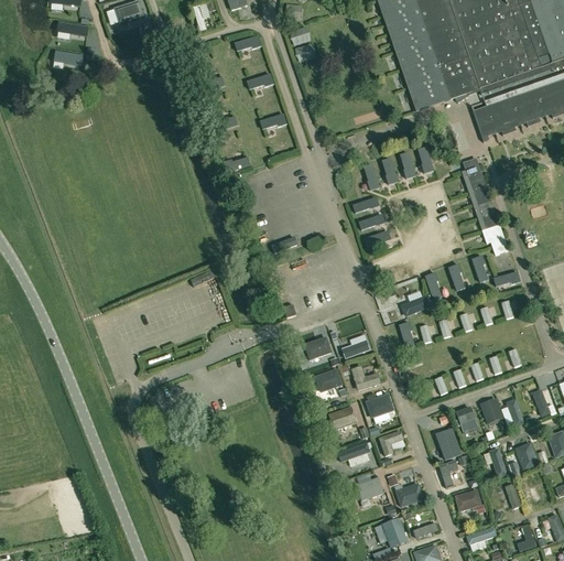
[(206,2),(208,10),(216,9),(214,0),(206,2)]
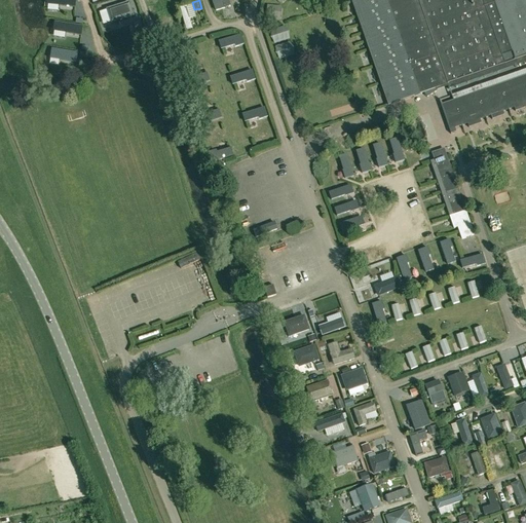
[(213,0),(216,8),(230,3),(228,0),(213,0)]
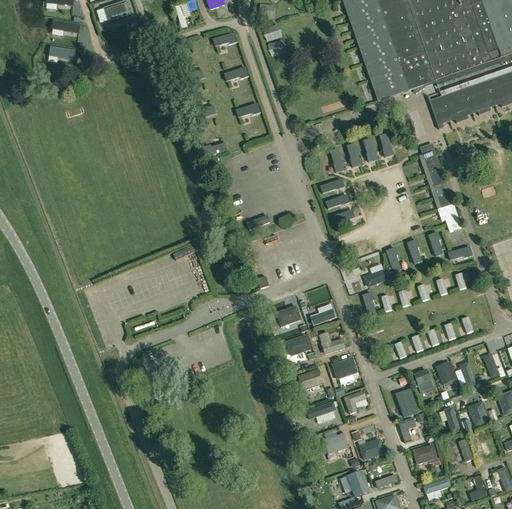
[(357,0),(342,0),(344,5),(345,5),(378,99),(403,90),(403,88),(408,87),(408,89),(412,87),(415,92),(425,86),(424,83),(435,80),(436,84),(438,84),(437,83),(445,81),(443,76),(511,52),(511,0),(357,0)]
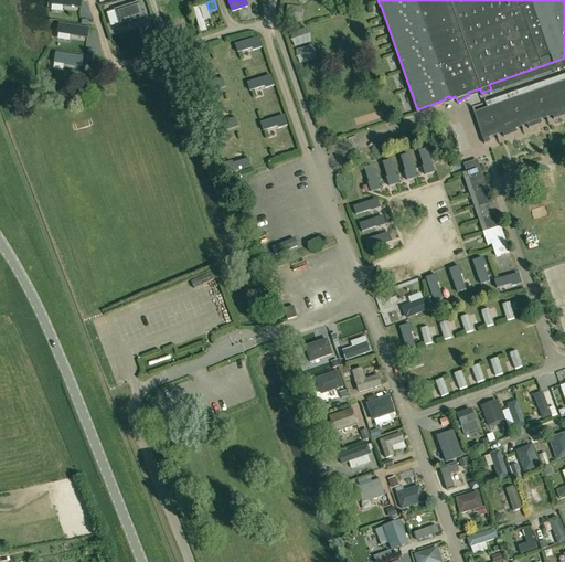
[(118,22),(144,13),(139,1),(115,9),(118,22)]
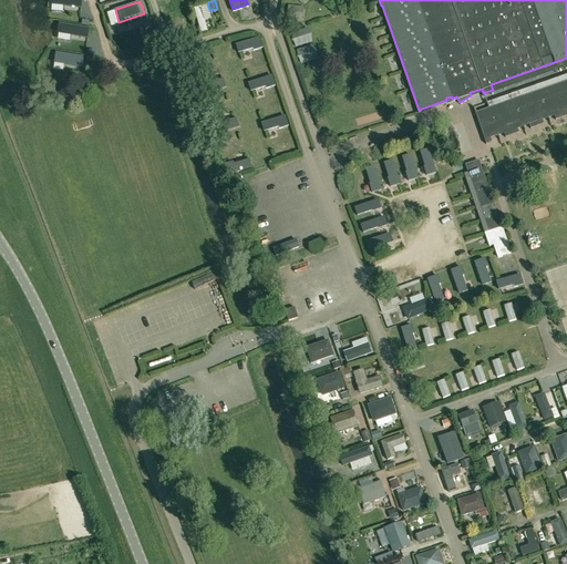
[(207,28),(200,4),(193,6),(199,29),(207,28)]
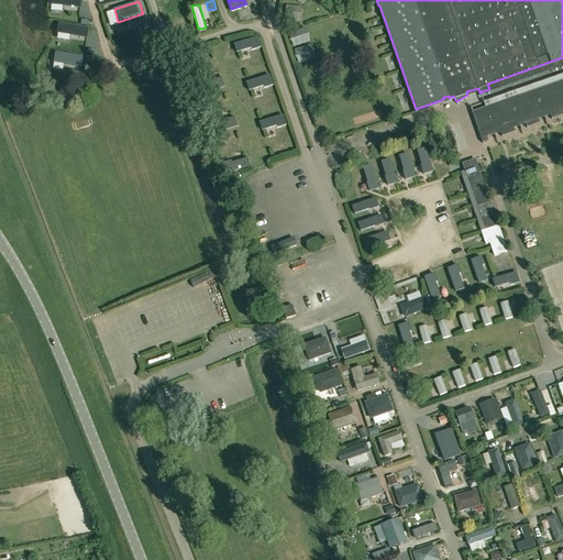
[(189,15),(186,7),(166,13),(169,22),(189,15)]
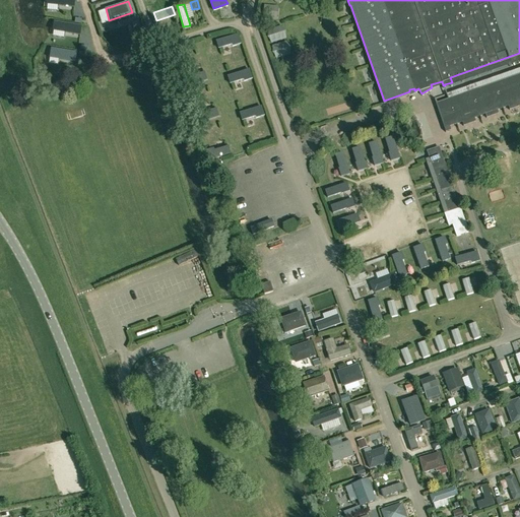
[(64,14),(68,22),(77,18),(78,19),(86,16),(82,7),(64,14)]
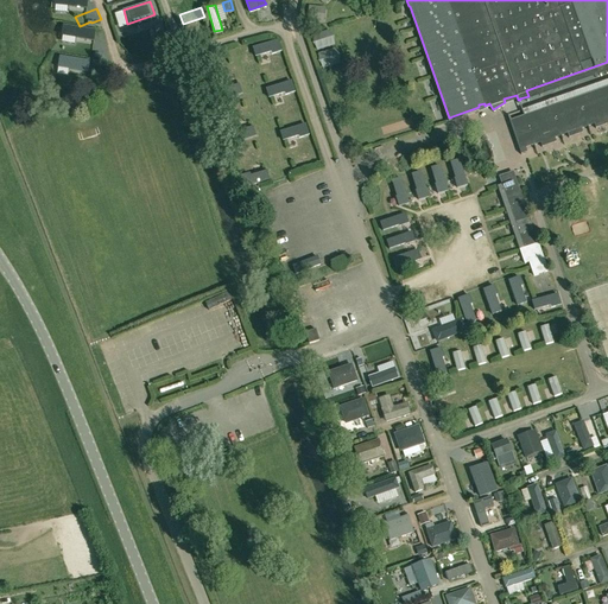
[(198,30),(201,38),(208,36),(206,27),(198,30)]
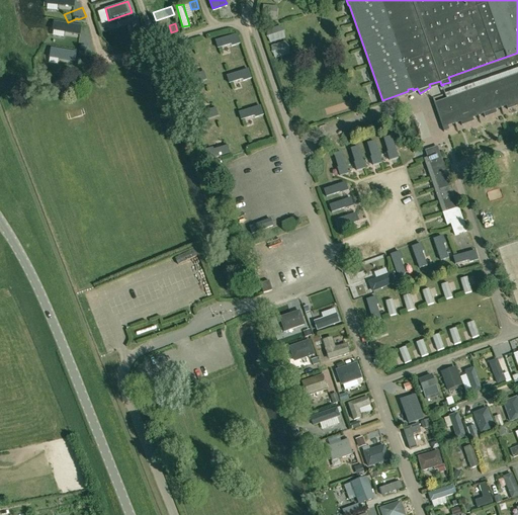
[(75,43),(84,39),(93,36),(89,27),(72,33),(75,43)]
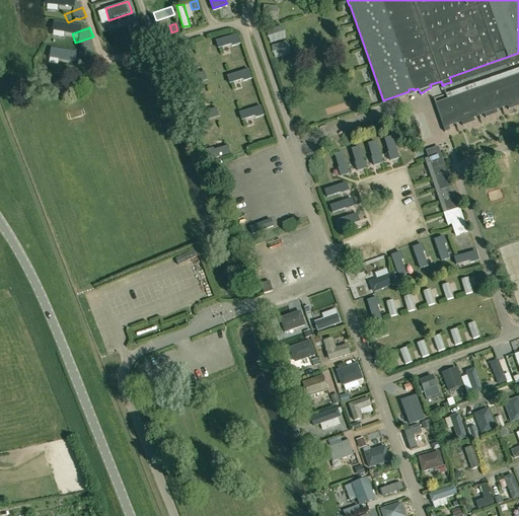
[(237,32),(216,40),(218,47),(240,41),(237,32)]
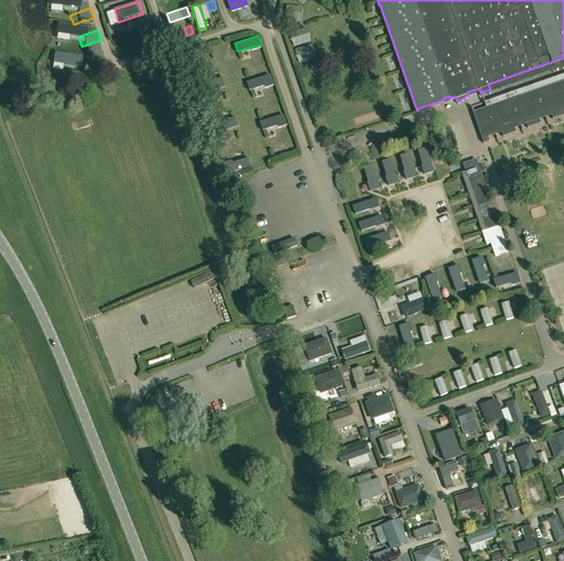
[(250,89),(273,82),(270,74),(247,81),(250,89)]
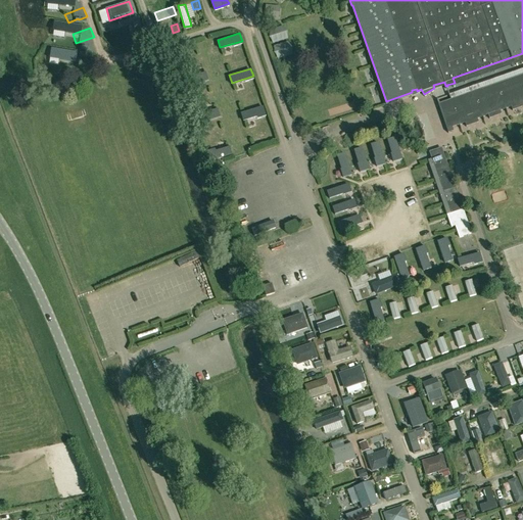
[(185,78),(187,85),(207,78),(205,71),(185,78)]
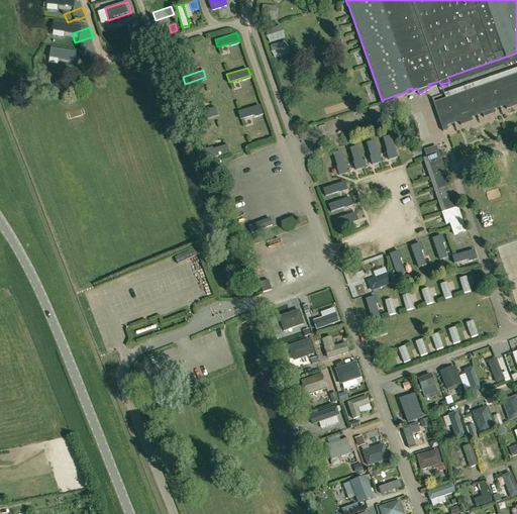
[(516,71),(433,100),(443,129),(448,127),(447,123),(453,121),(459,119),(460,123),(473,119),(472,115),(483,111),(484,115),(496,111),(495,107),(505,103),(507,107),(516,103),(516,71)]
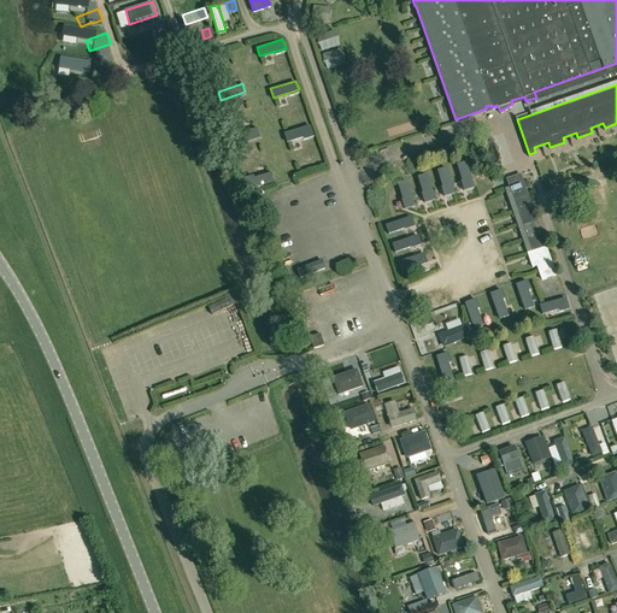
[(312,133),(310,124),(285,133),(287,141),(312,133)]
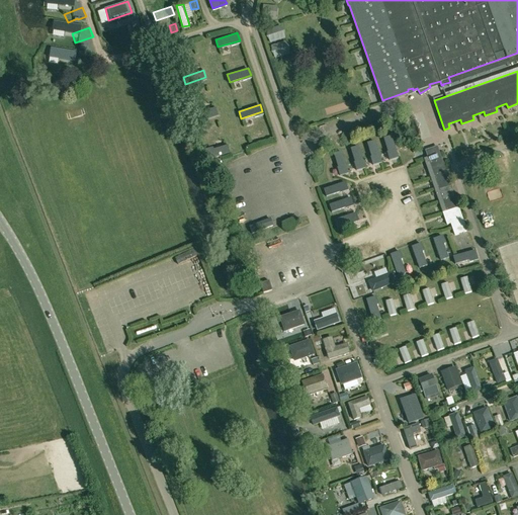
[(196,120),(218,113),(216,106),(193,113),(196,120)]
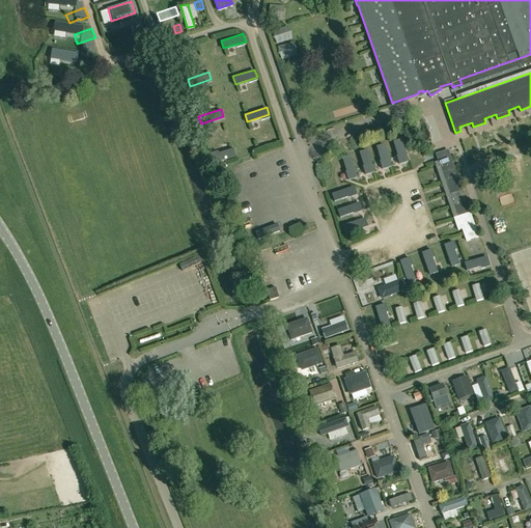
[(445,139),(453,138),(452,131),(444,132),(445,139)]
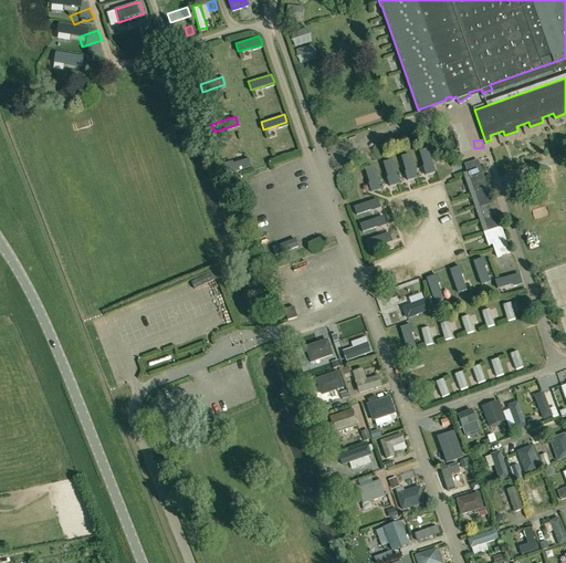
[(435,170),(427,147),(419,149),(427,173),(435,170)]
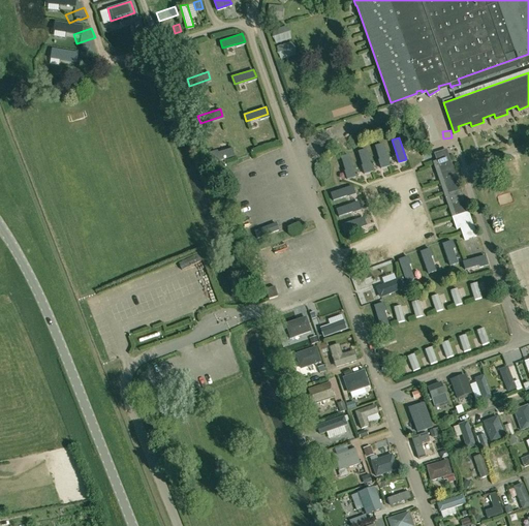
[(389,163),(382,143),(375,145),(382,165),(389,163)]
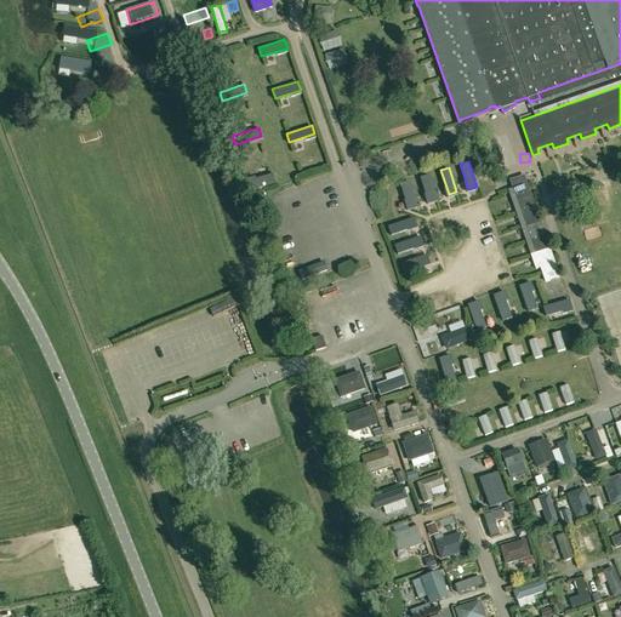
[(275,181),(273,172),(248,181),(250,189),(275,181)]
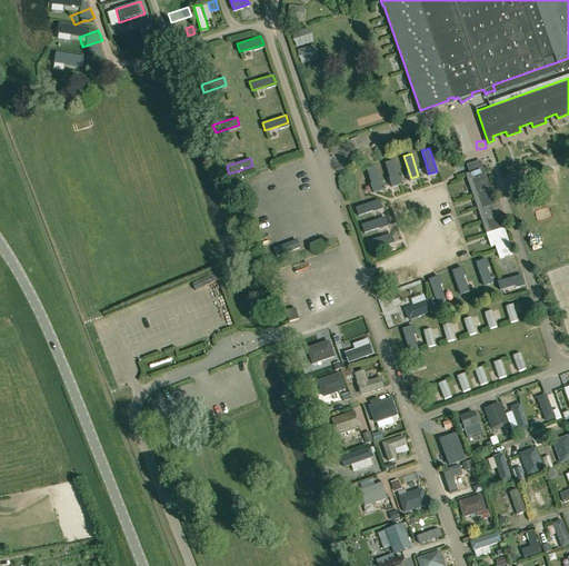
[(513,252),(493,196),(480,158),(467,162),(499,257),(507,255),(513,252)]
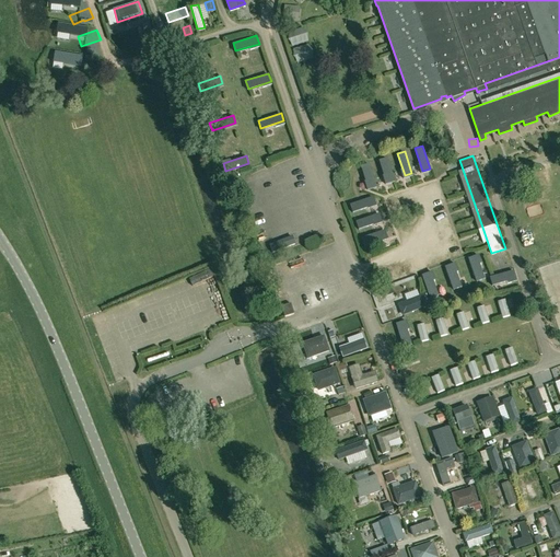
[(380,159),(386,182),(394,180),(387,157),(380,159)]
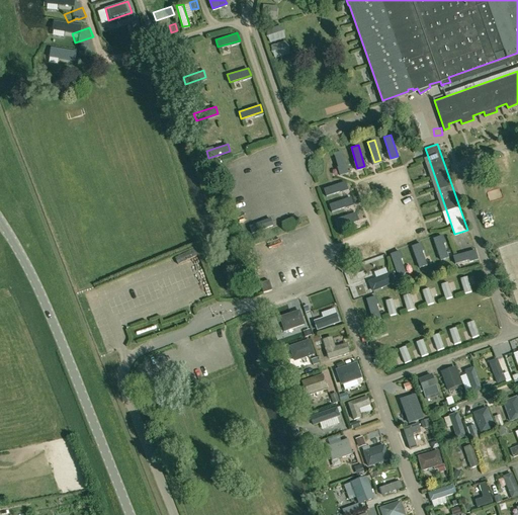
[(340,173),(348,171),(341,150),(333,152),(340,173)]
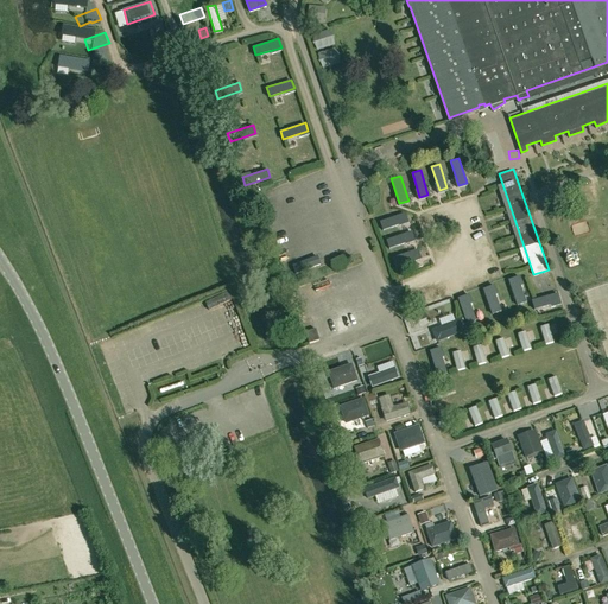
[(380,221),(382,228),(407,220),(405,211),(380,221)]
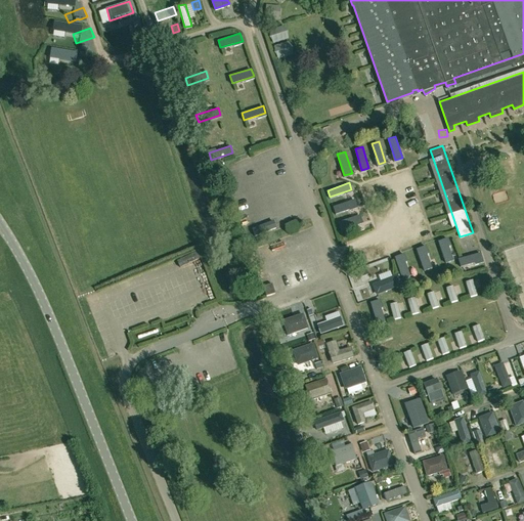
[(334,206),(336,212),(357,205),(354,198),(334,206)]
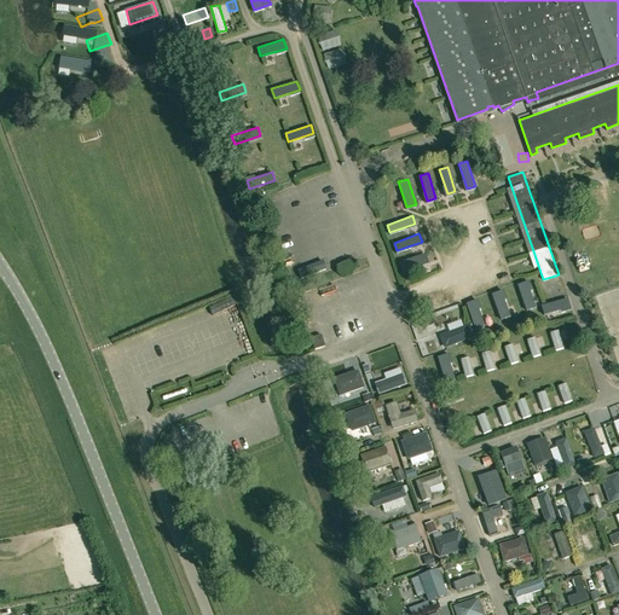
[(438,244),(431,247),(434,261),(441,259),(438,244)]
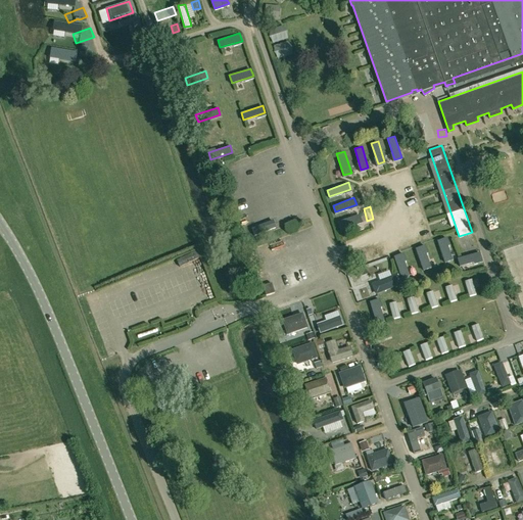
[(340,228),(362,220),(360,214),(338,221),(340,228)]
